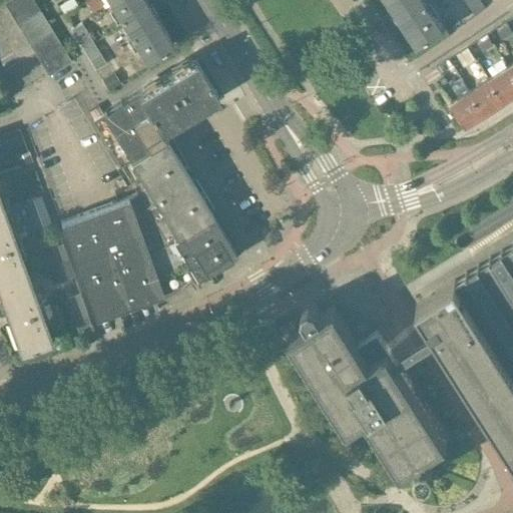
[(10,12),(30,0),(7,0),(4,2),(10,12)]
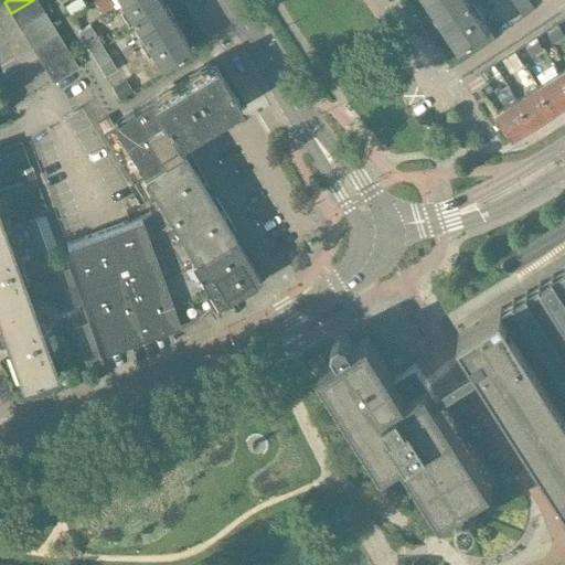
[(18,25),(42,10),(35,0),(33,0),(11,13),(18,25)]
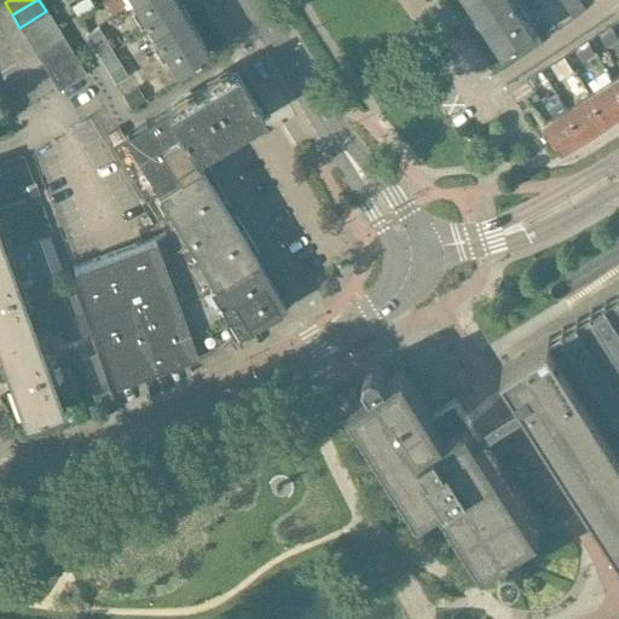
[(88,0),(77,0),(70,5),(76,16),(92,6),(88,0)]
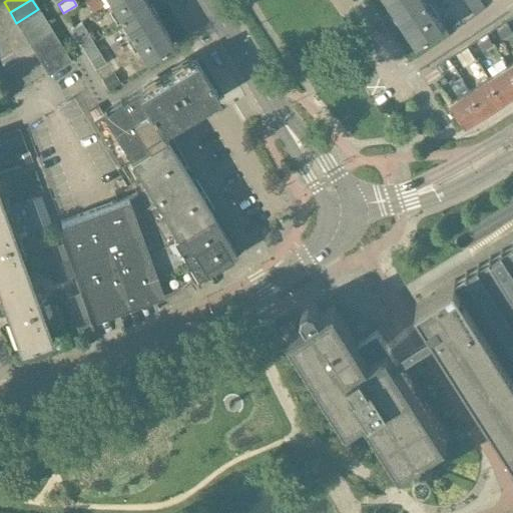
[(172,42),(146,0),(108,0),(144,59),(172,42)]
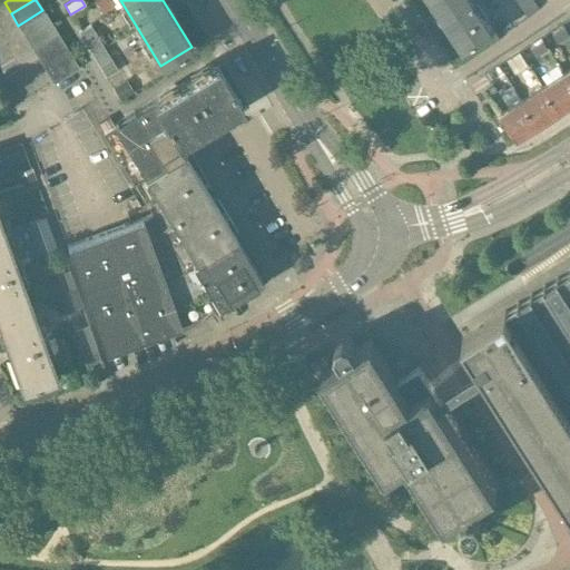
[(494,28),(475,0),(432,0),(464,48),(494,28)]
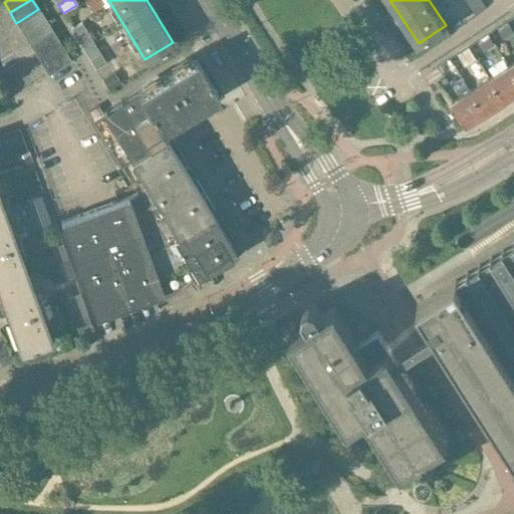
[(22,33),(44,19),(38,9),(16,23),(22,33)]
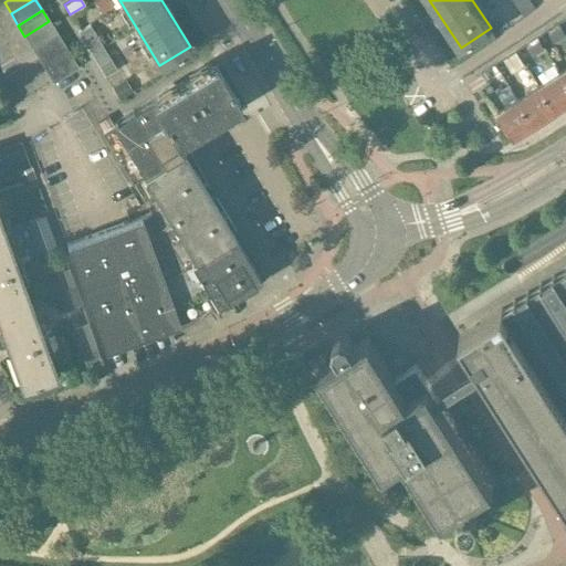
[(32,48),(56,33),(49,21),(24,37),(32,48)]
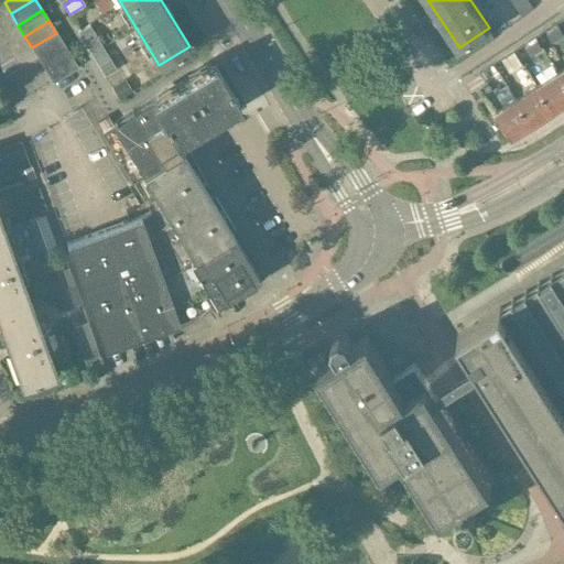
[(117,68),(89,23),(77,31),(105,76),(117,68)]
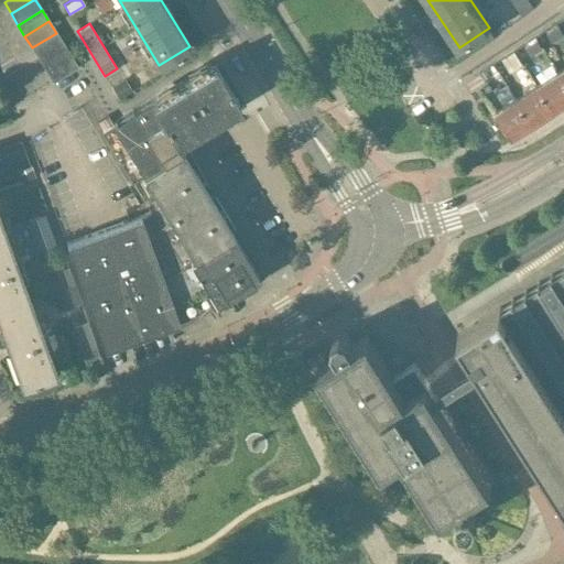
[(563,34),(563,32),(560,25),(548,34),(553,42),(563,34)]
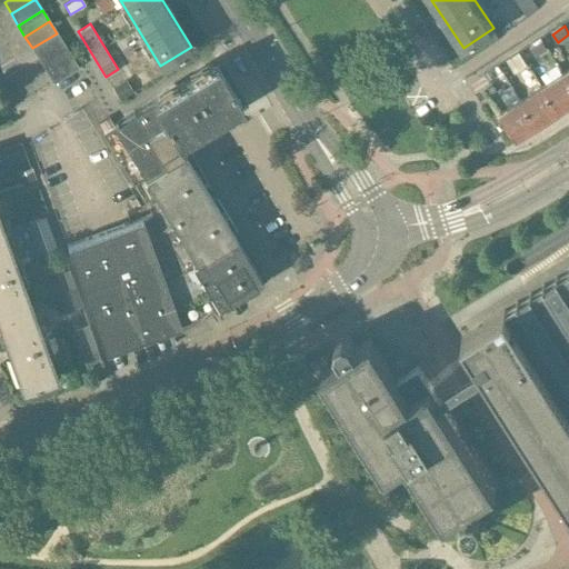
[(39,59),(63,45),(57,33),(32,48),(39,59)]
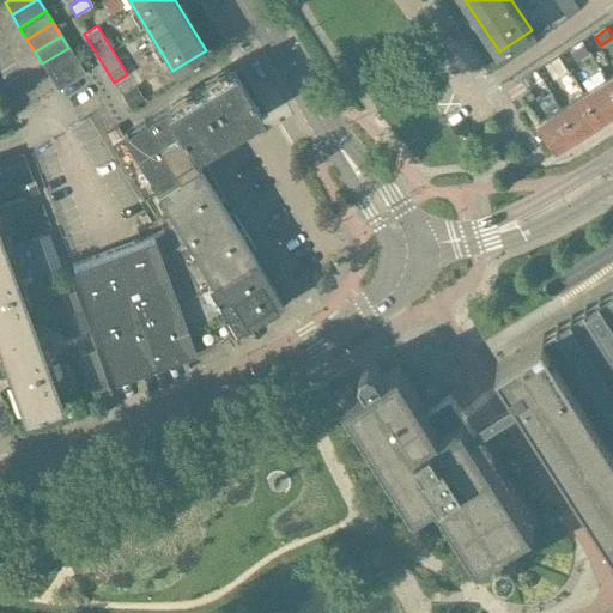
[(590,52),(584,43),(571,52),(577,60),(590,52)]
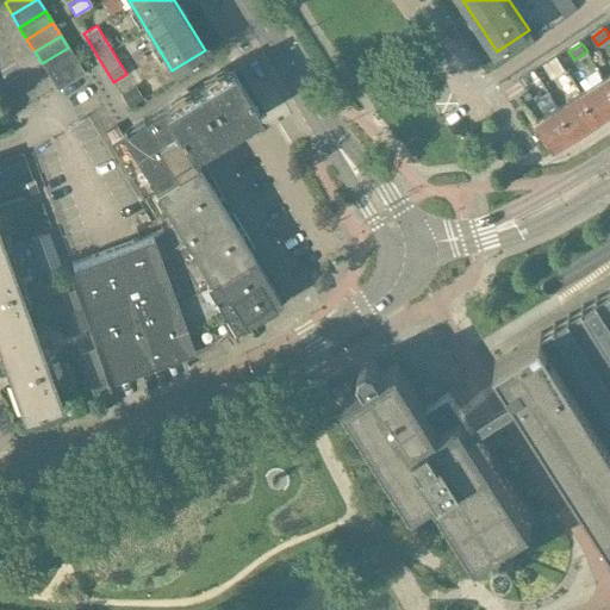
[(49,75),(75,60),(68,48),(42,63),(49,75)]
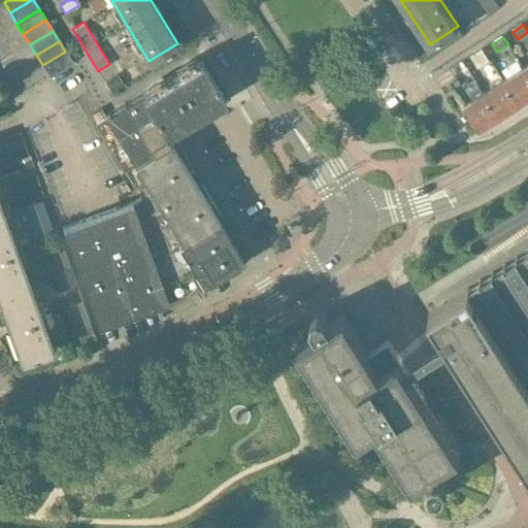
[(476,66),(488,58),(483,51),(471,58),(469,56),(463,60),(467,67),(474,62),(476,66)]
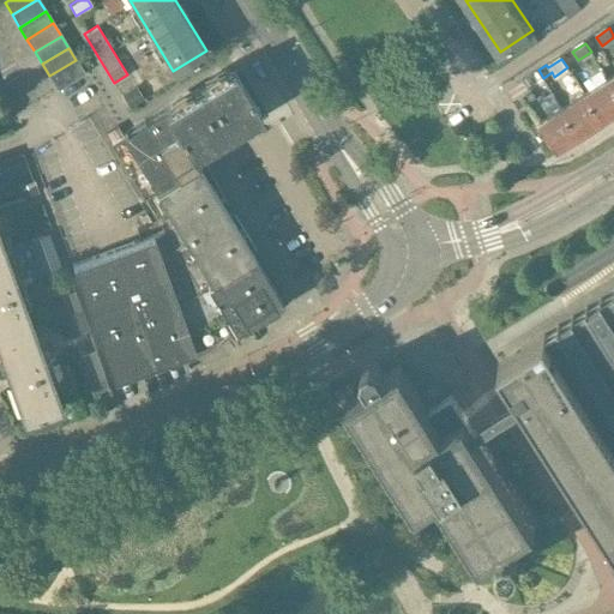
[(56,89),(83,72),(76,60),(49,76),(56,89)]
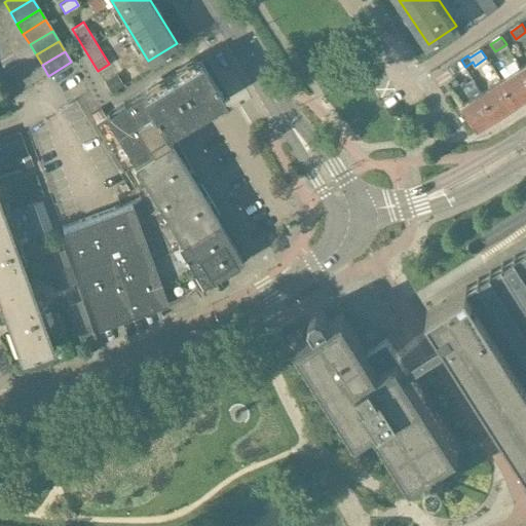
[(240,256),(194,181),(163,130),(221,96),(198,57),(103,114),(104,116),(95,122),(170,245),(164,248),(134,199),(61,225),(97,325),(166,299),(174,296),(240,256)]
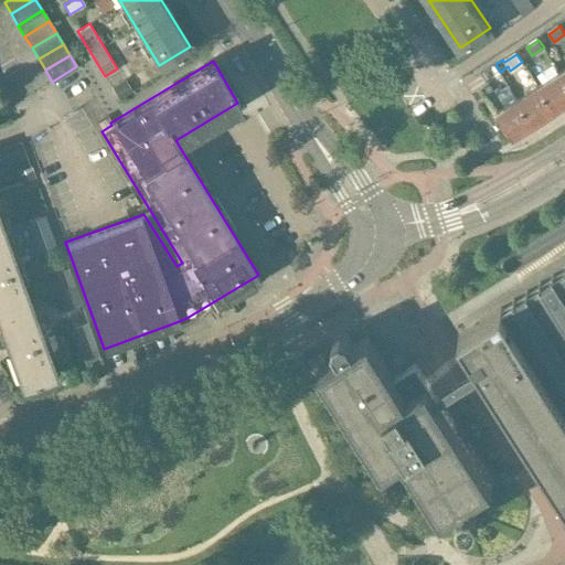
[(502,76),(500,72),(496,64),(476,76),(483,88),(502,76)]
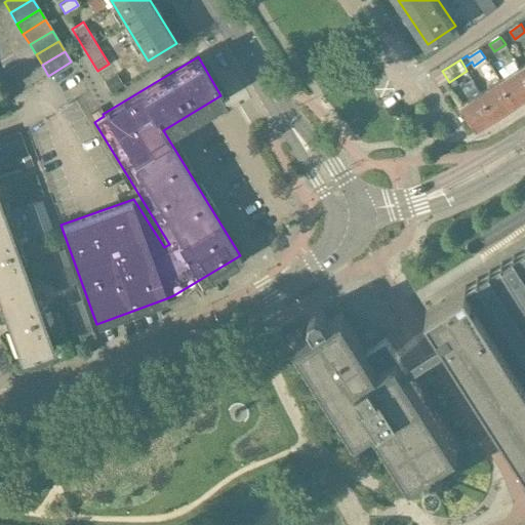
[(524,95),(524,72),(521,66),(500,78),(516,102),(524,95)]
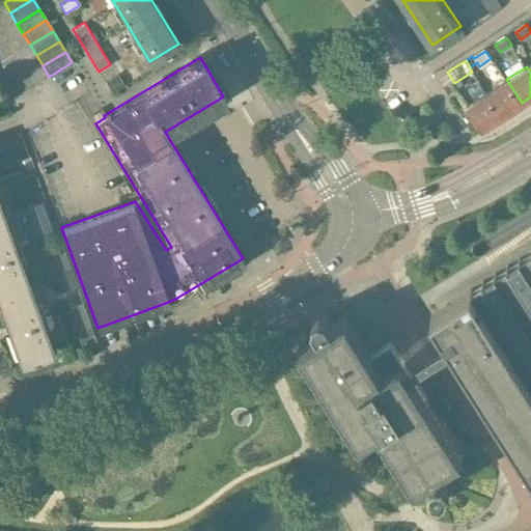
[(116,75),(105,82),(111,92),(122,85),(116,75)]
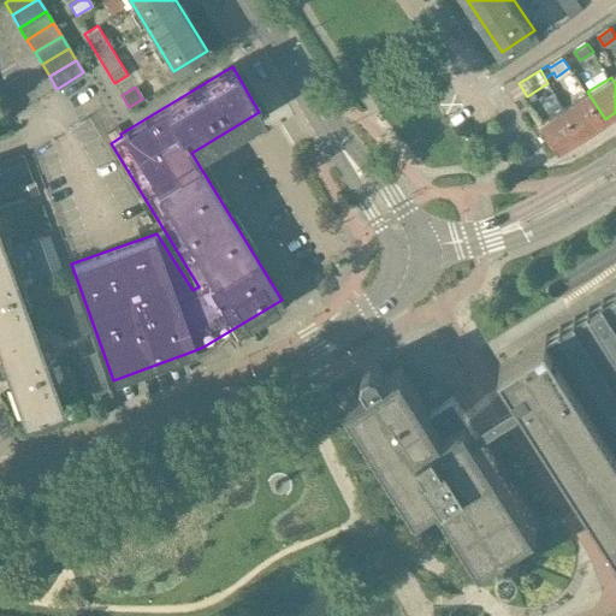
[(605,119),(587,92),(564,107),(582,135),(605,119)]
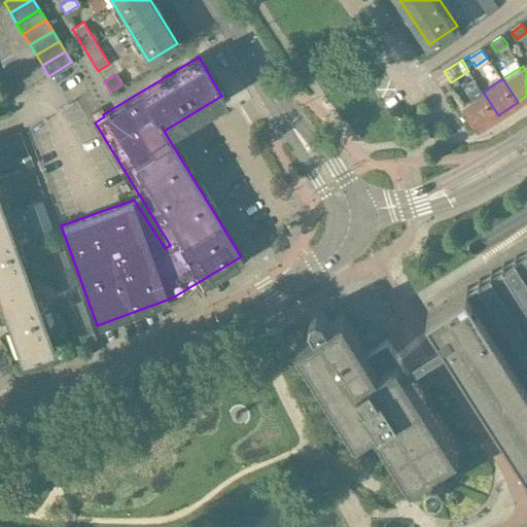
[(498,115),(483,92),(463,104),(478,128),(498,115)]
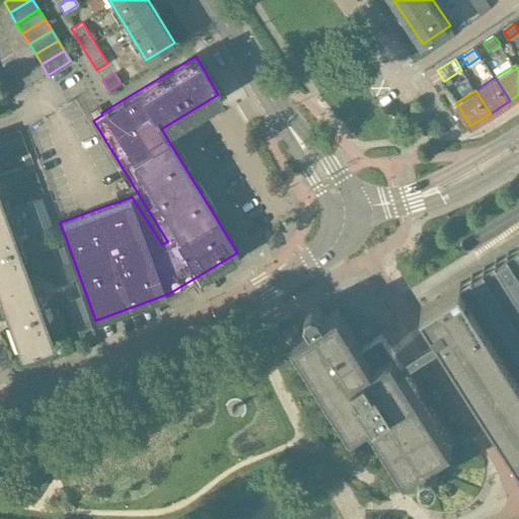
[(27,153),(14,157),(17,167),(31,162),(27,153)]
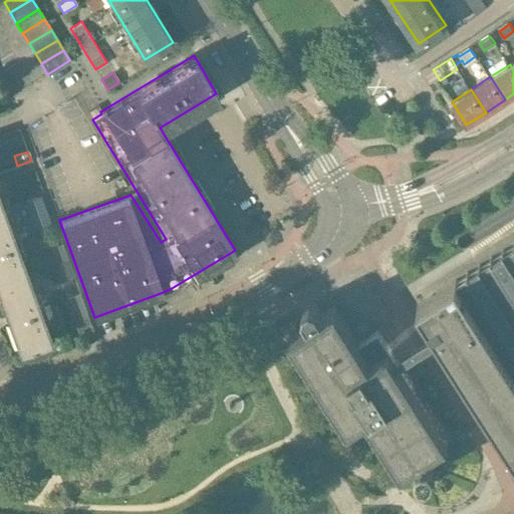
[(0,282),(26,273),(2,208),(0,208),(0,282)]
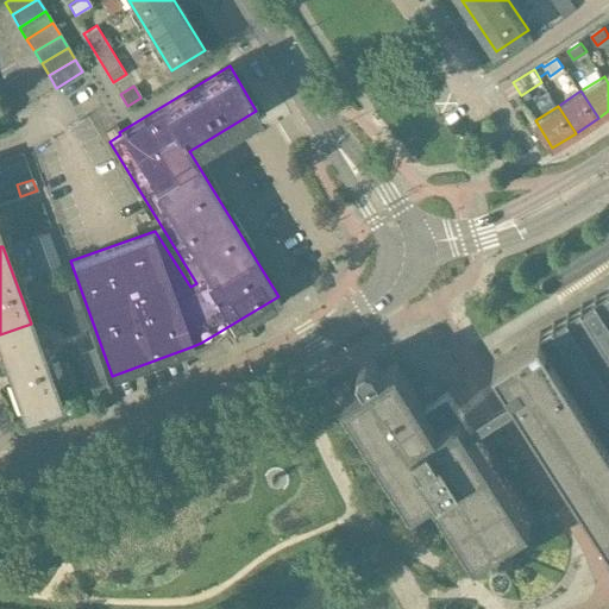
[(608,286),(493,360),(515,395),(579,495),(608,544),(608,286)]
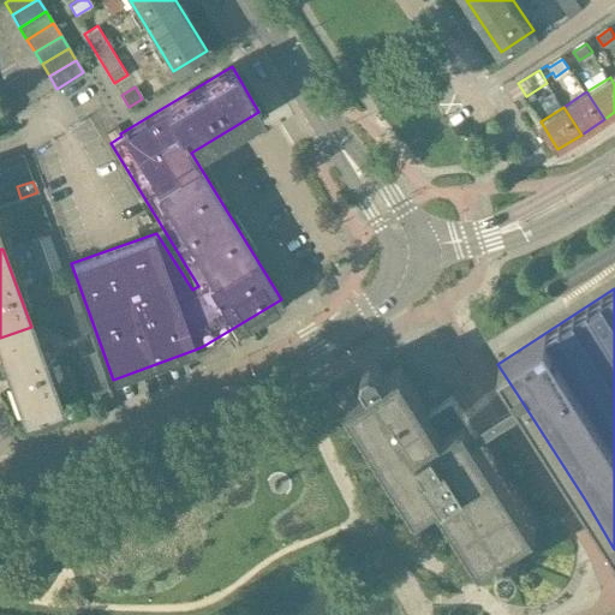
[(72,292),(61,296),(67,314),(78,310),(72,292)]
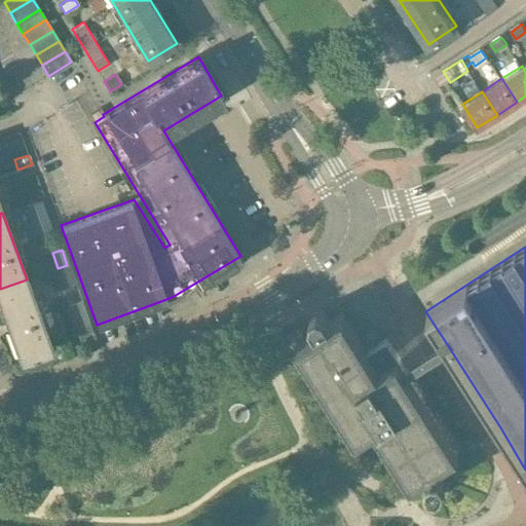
[(58,268),(47,272),(52,285),(71,277),(67,265),(58,268)]
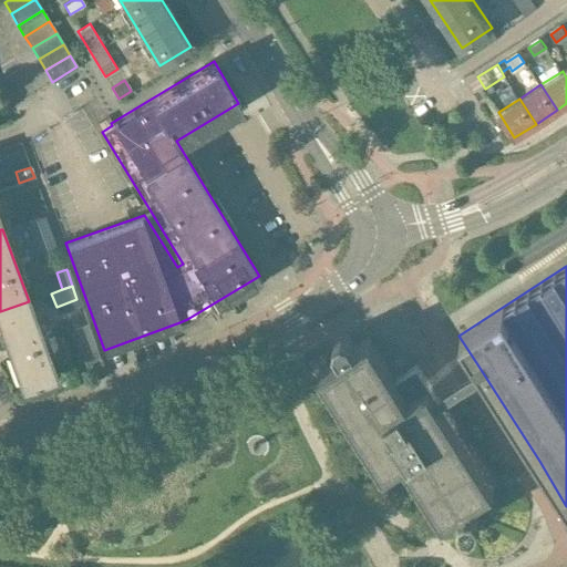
[(55,373),(29,301),(0,311),(0,328),(21,385),(55,373)]
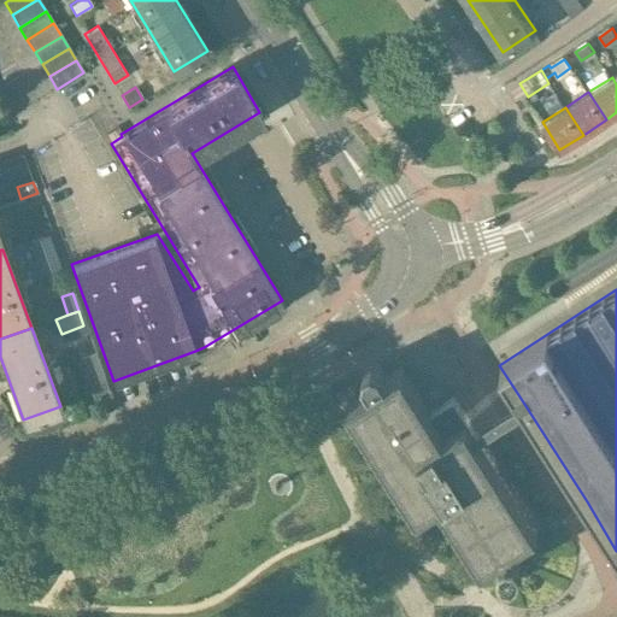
[(94,352),(80,357),(84,369),(93,393),(107,388),(99,364),(94,352)]
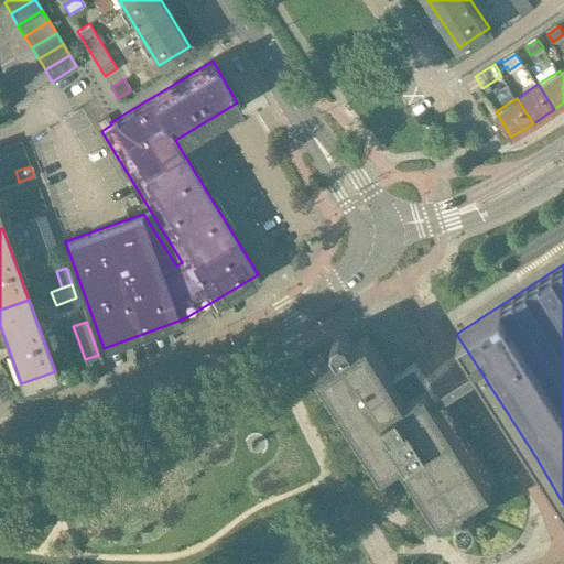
[(490,484),(433,392),(413,362),(393,376),(367,335),(354,344),(347,334),(339,332),(333,336),(331,344),(337,354),(316,367),(381,468),(401,456),(440,516),(454,507),(457,513),(461,517),(468,519),(475,514),(476,507),(474,503),(470,497),(490,484)]
